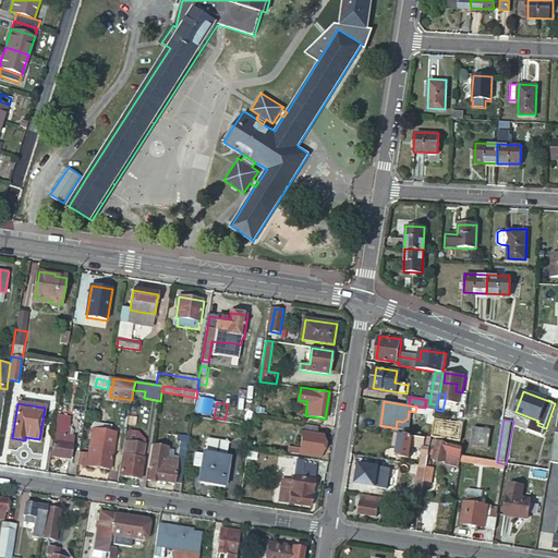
[(57,427),(52,457),(71,460),(75,436),(67,435),(68,429),(57,427)]
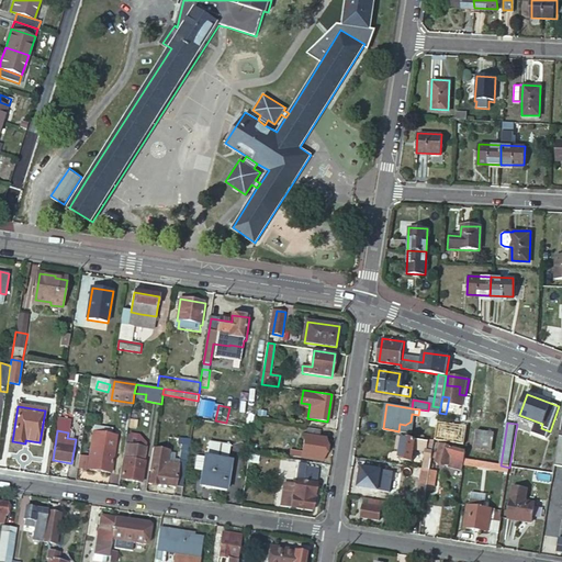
[(479,430),(476,447),(494,450),(496,434),(479,430)]
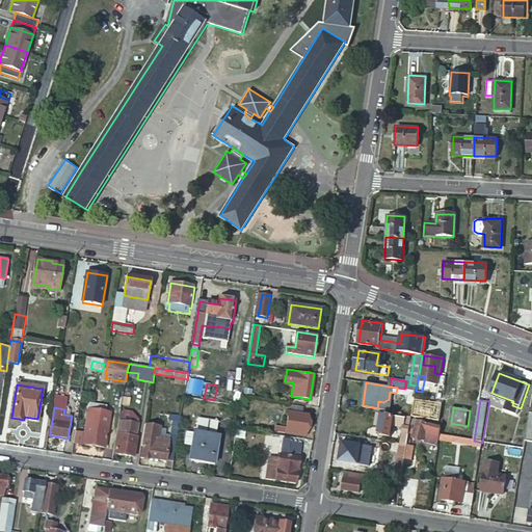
[(134,422),(133,430),(138,431),(140,420),(138,420),(133,415),(133,411),(124,410),(122,421),(134,422)]
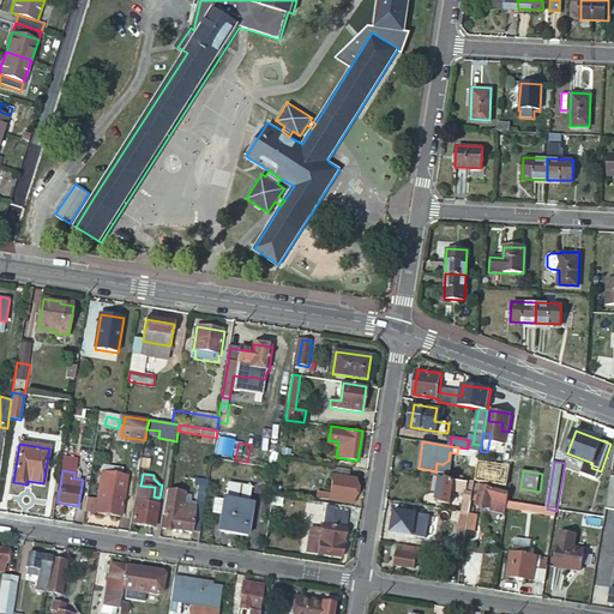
[(102,475),(96,513),(121,517),(128,479),(102,475)]
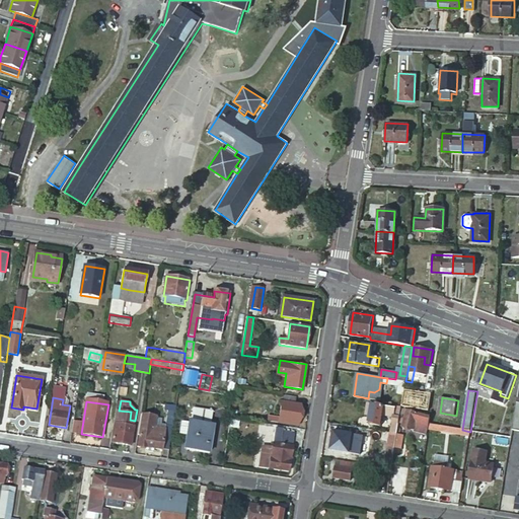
[(267,418),(267,422),(298,426),(301,405),(281,402),(278,418),(270,417),(270,419),(267,418)]
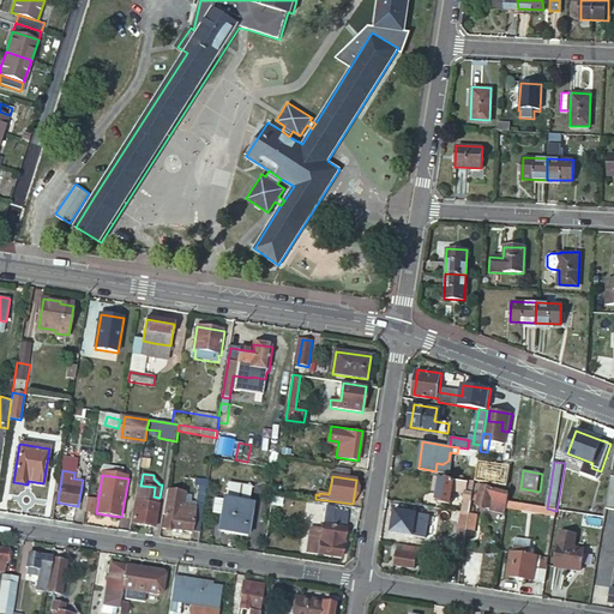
[(463,512),(469,513),(471,499),(475,482),(468,481),(468,485),(435,479),(433,492),(439,493),(438,503),(452,505),(453,497),(465,499),(463,512)]
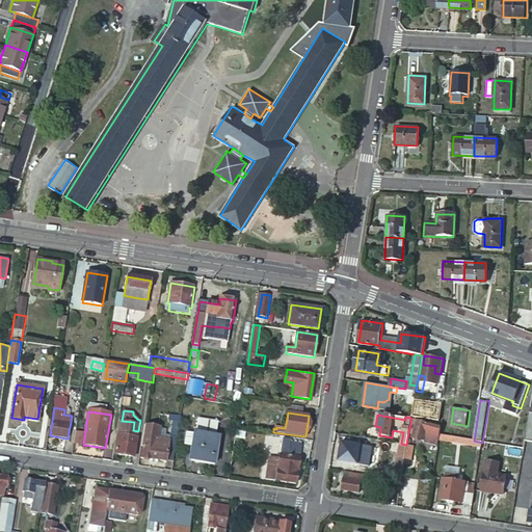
[(185,430),(183,444),(193,446),(190,460),(215,464),(220,436),(214,435),(216,421),(196,418),(194,432),(185,430)]
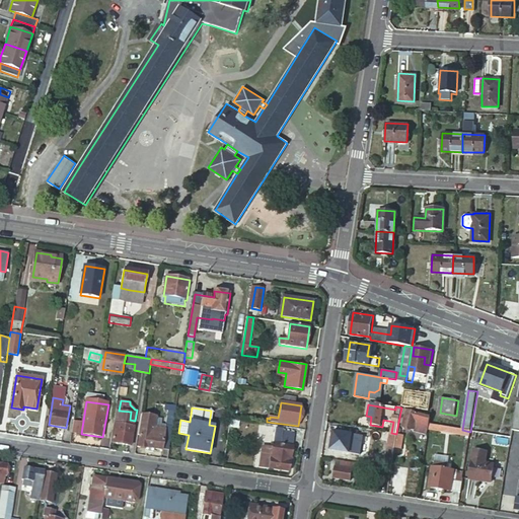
[(431,419),(405,410),(401,419),(400,423),(403,424),(402,427),(415,429),(415,428),(428,431),(431,419)]
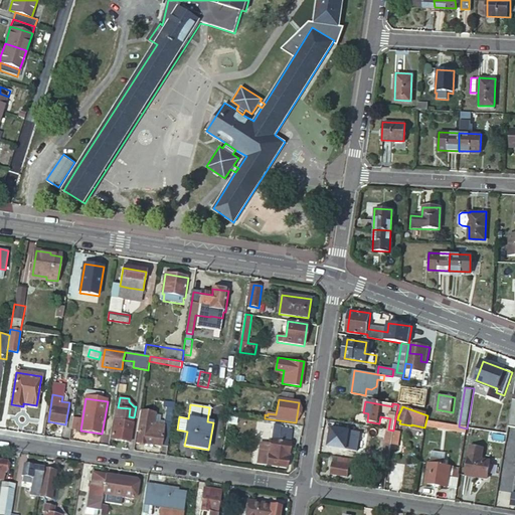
[(130,408),(118,407),(113,441),(131,443),(135,423),(133,422),(134,417),(129,416),(130,408)]
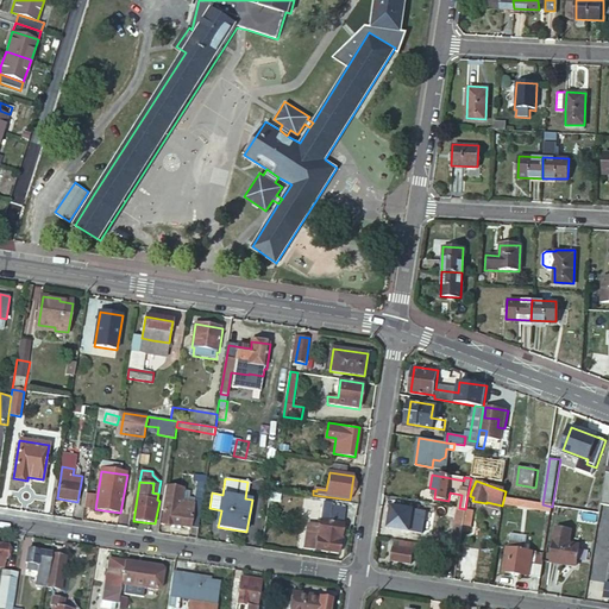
[(200,518),(202,501),(205,490),(196,489),(195,500),(195,502),(193,516),(200,518)]
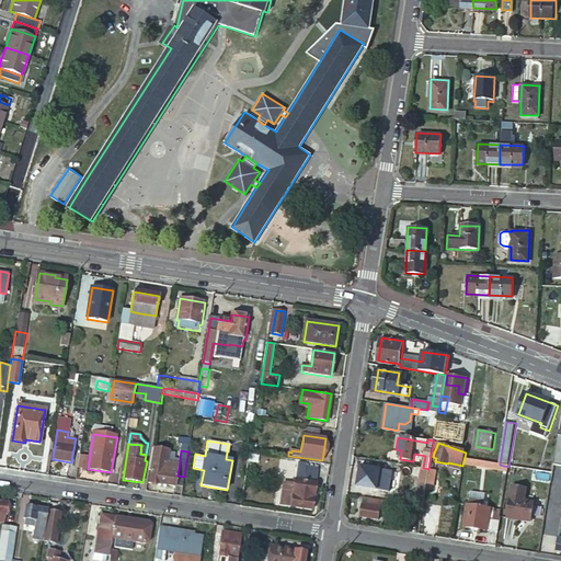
[(180,462),(151,458),(149,470),(151,470),(149,483),(160,485),(161,483),(176,487),(178,476),(180,462)]
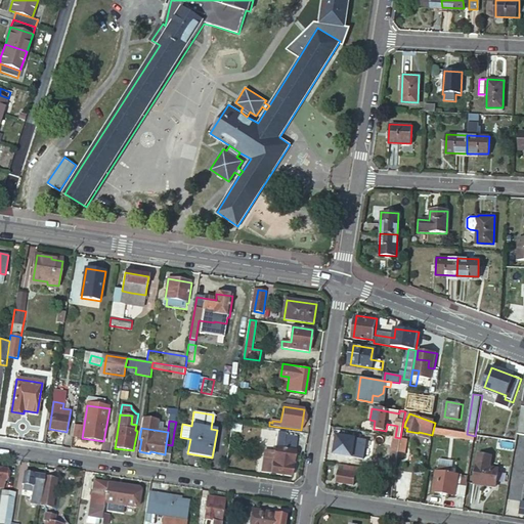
[(467,434),(434,429),(433,434),(476,441),(477,436),(475,436),(467,434)]
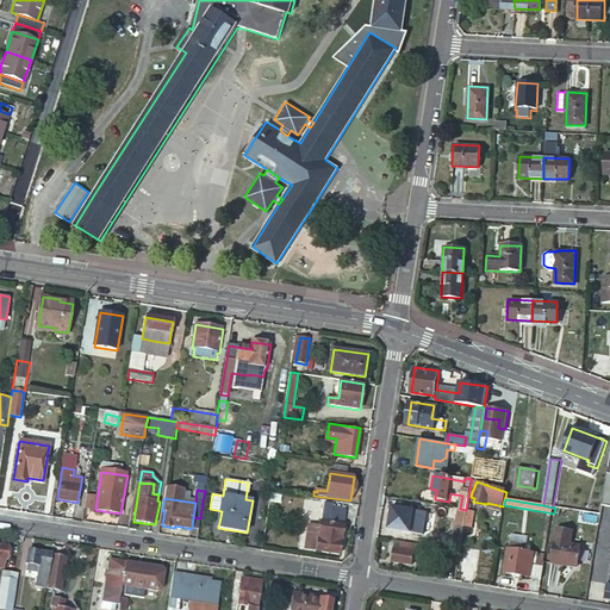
[(331,503),(323,502),(318,533),(318,536),(306,535),(304,549),(316,551),(340,555),(342,542),(338,541),(338,536),(342,537),(346,509),(330,506),(331,503)]
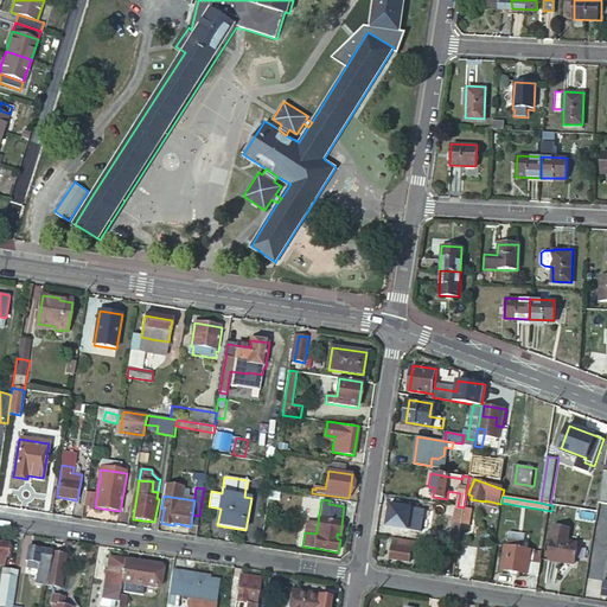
[(393,526),(404,529),(406,521),(410,522),(410,518),(411,518),(413,508),(391,503),(389,515),(394,516),(393,526)]
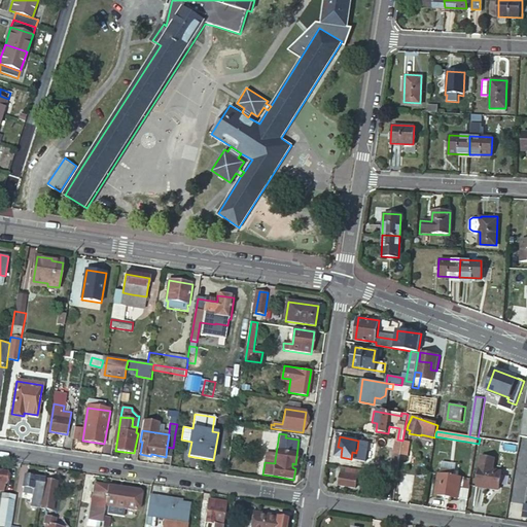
[(519,445),(517,454),(526,455),(526,437),(520,436),(519,445)]
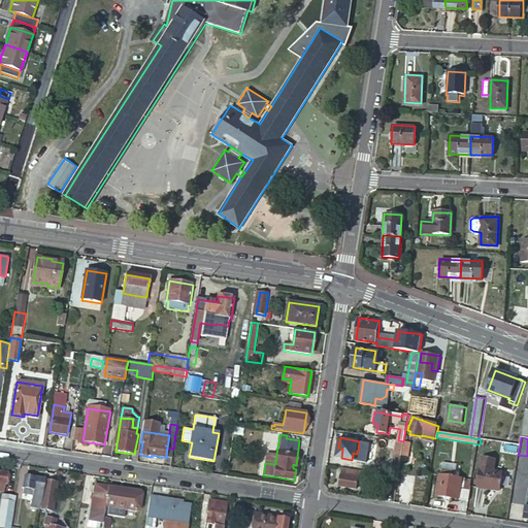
[(410,442),(403,441),(401,456),(408,457),(410,442)]
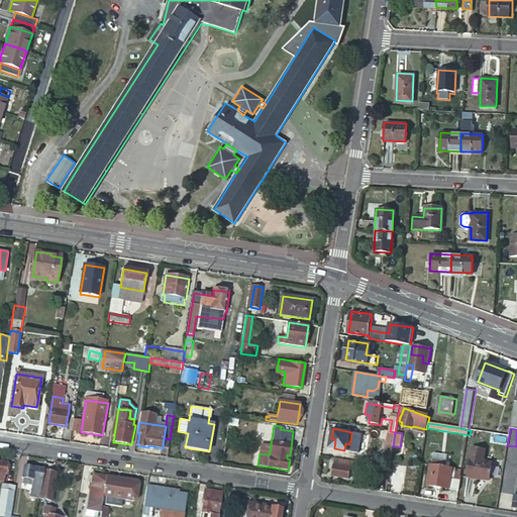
[(393,446),(387,445),(383,467),(390,468),(393,446)]
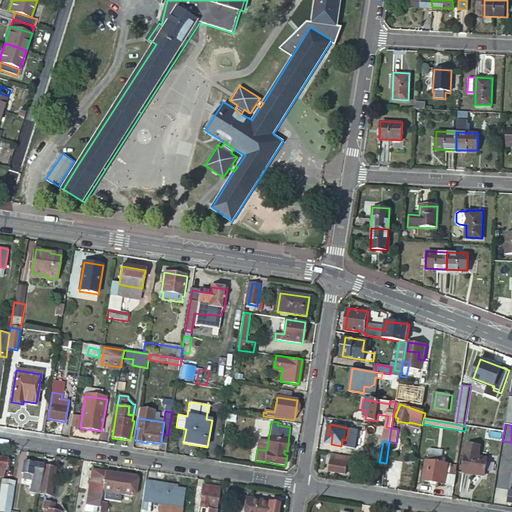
[(467,444),(463,472),(484,477),(487,459),(479,458),(481,446),(467,444)]
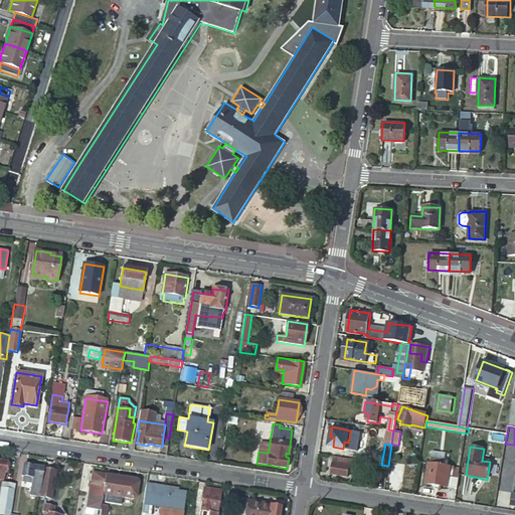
[(375,464),(339,457),(338,464),(333,463),(331,475),(348,477),(349,467),(353,468),(353,467),(371,469),(370,473),(374,473),(375,464)]
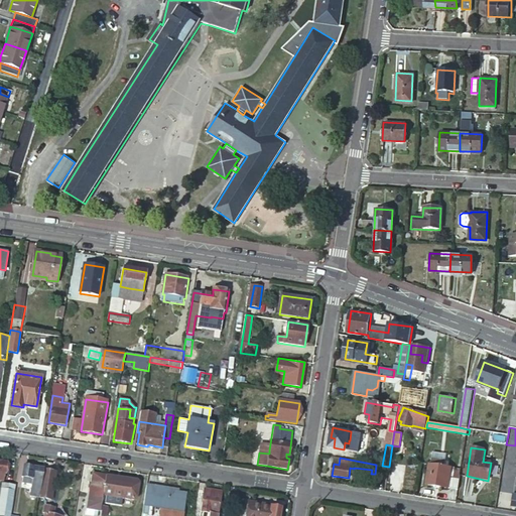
[(426,485),(458,491),(461,475),(452,474),(453,468),(445,467),(445,461),(431,459),(431,465),(428,465),(426,485)]
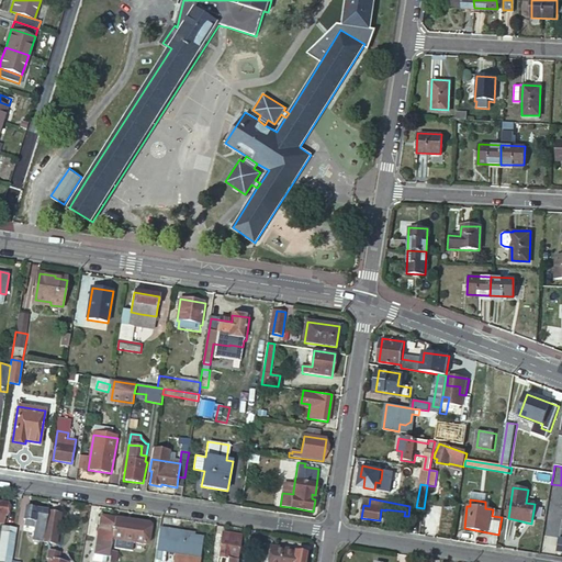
[(44,525),(46,509),(24,506),(22,523),(23,523),(22,528),(32,529),(31,540),(41,541),(44,525)]
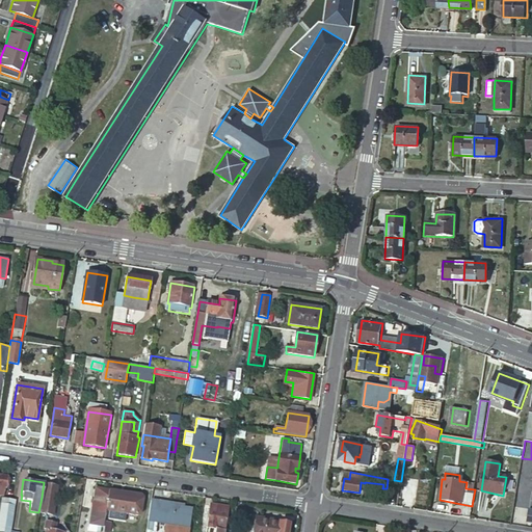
[(56,485),(44,482),(42,497),(54,499),(56,485)]
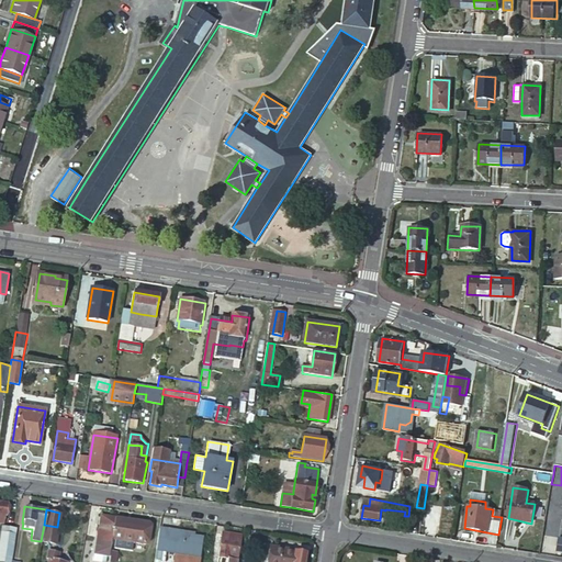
[(114,517),(100,515),(94,553),(108,554),(109,555),(110,551),(111,538),(114,517)]
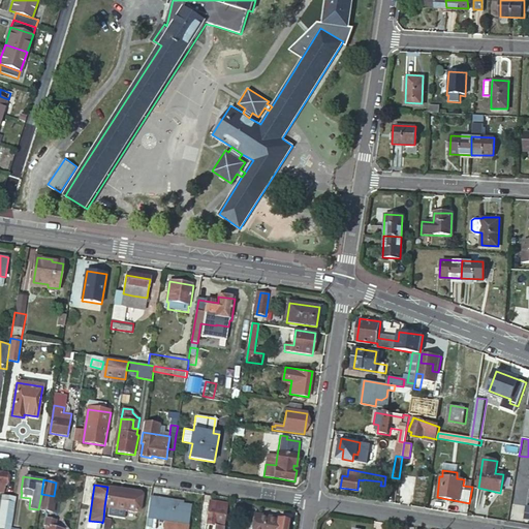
[(137,491),(107,487),(104,506),(111,507),(110,510),(118,511),(118,508),(125,509),(125,507),(135,509),(138,507),(141,494),(137,491)]
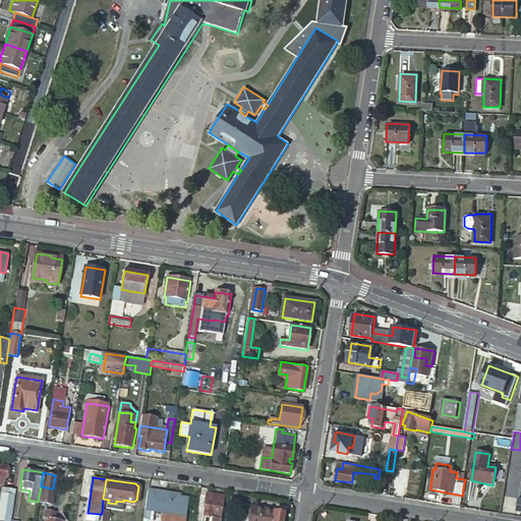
[(53,488),(41,486),(38,502),(50,504),(53,488)]
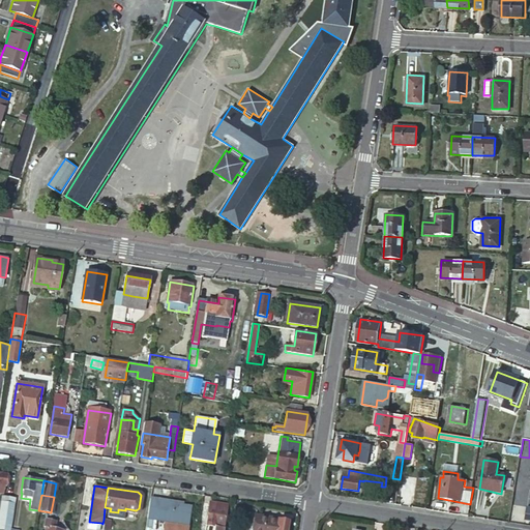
[(181,503),(149,498),(146,518),(178,522),(177,524),(186,525),(189,507),(181,506),(181,503)]
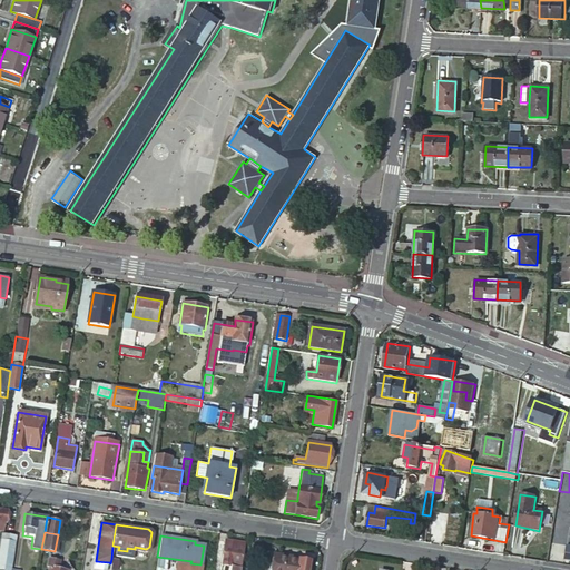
[(9,569),(15,542),(0,540),(0,569),(9,569)]
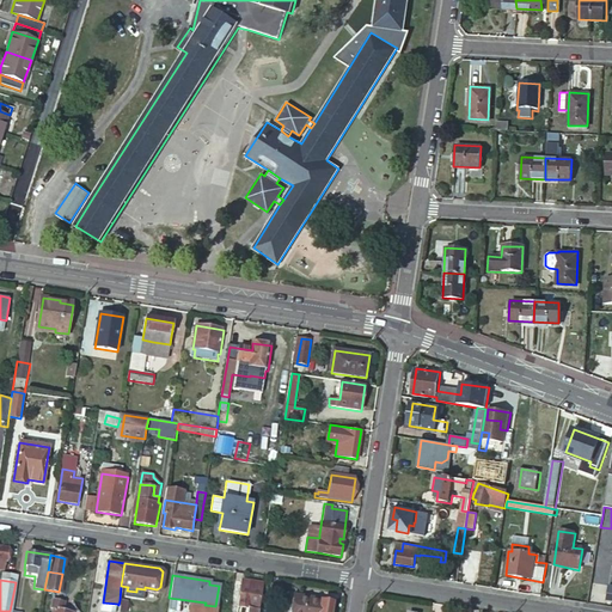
[(256,611),(257,606),(259,587),(239,583),(234,611),(256,611)]
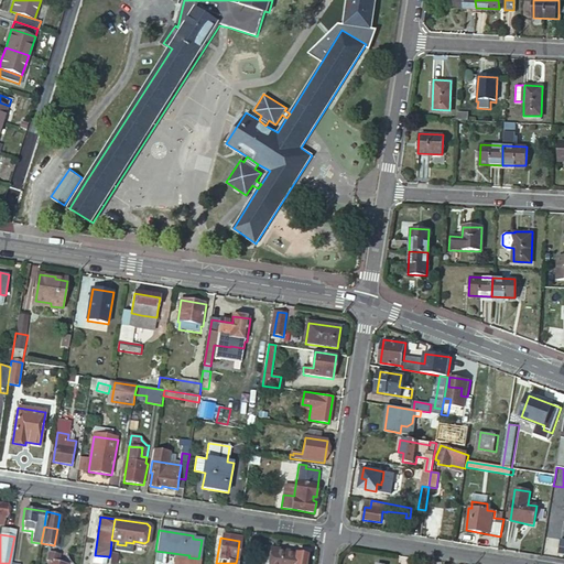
[(296,556),(269,552),(267,563),(303,563),(305,557),(302,557),(303,555),(296,554),(296,556)]
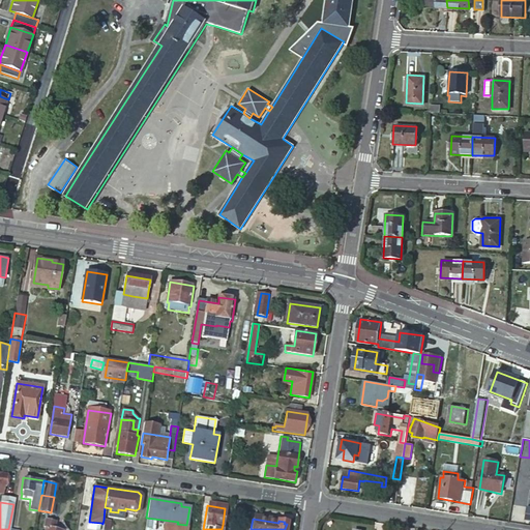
[(47,527),(46,529),(63,529),(55,529),(56,524),(55,522),(49,521),(47,522),(46,527),(47,527)]
